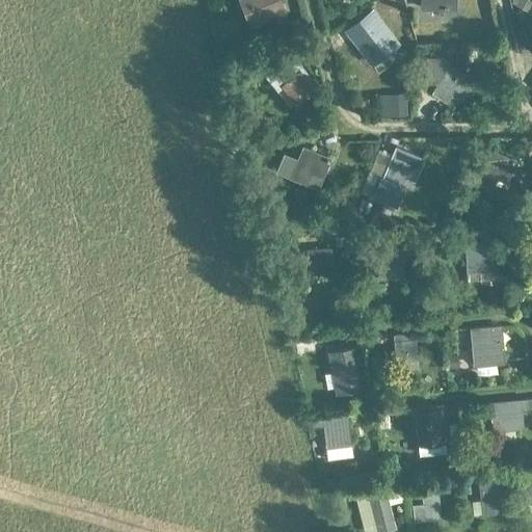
[(239,0),(250,27),(287,11),(282,0),(239,0)]
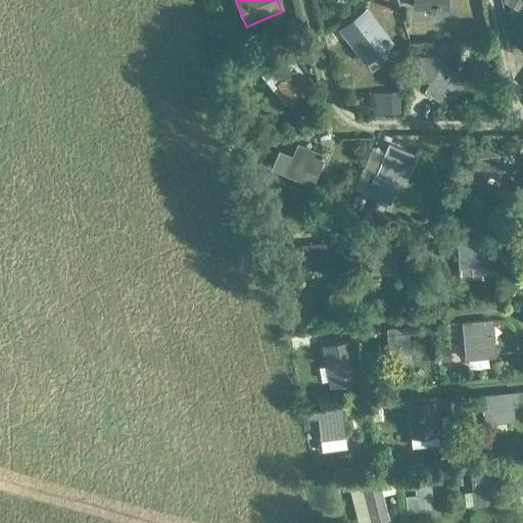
[(382,7),(377,0),(376,0),(369,5),(375,14),(383,8),(382,7)]
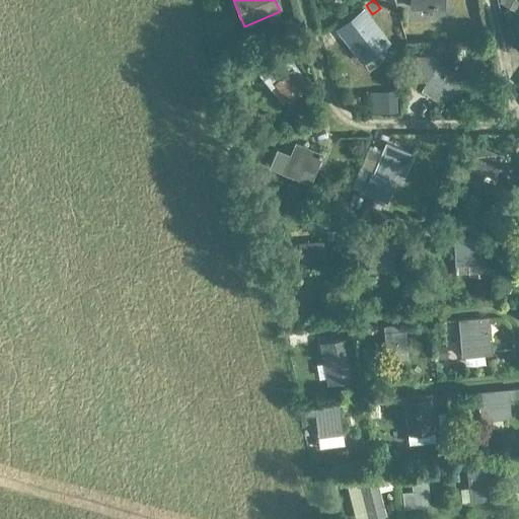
[(518,0),(498,0),(504,3),(503,5),(514,11),(518,1),(518,0)]
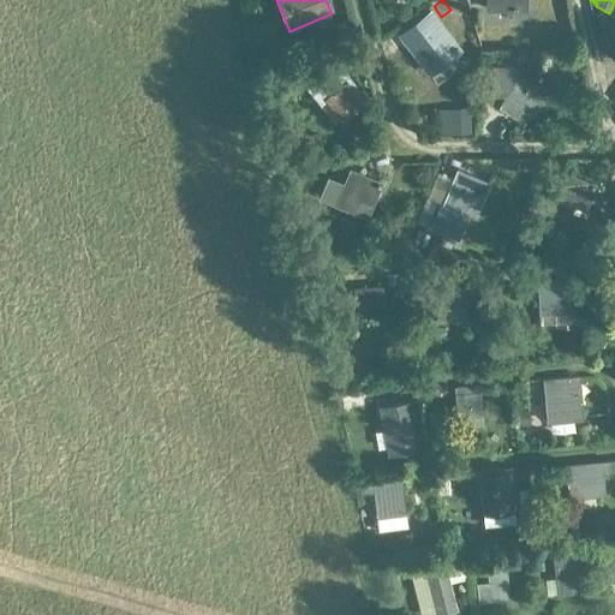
[(405,18),(390,30),(399,41),(413,28),(405,18)]
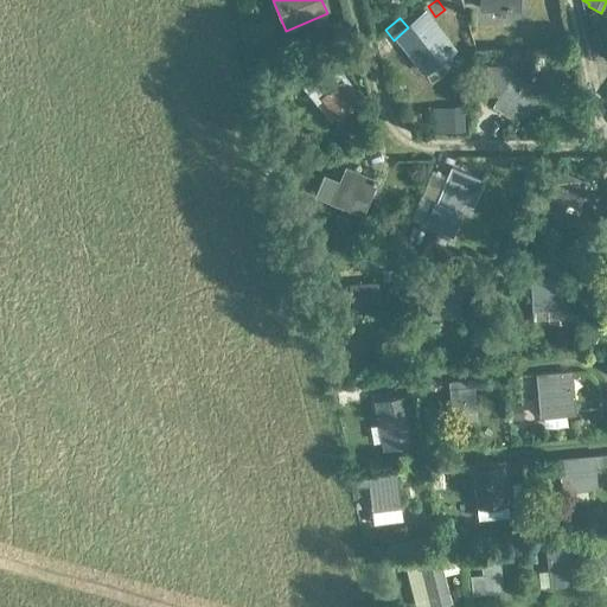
[(432,23),(403,44),(416,63),(432,51),(438,59),(451,49),(432,23)]
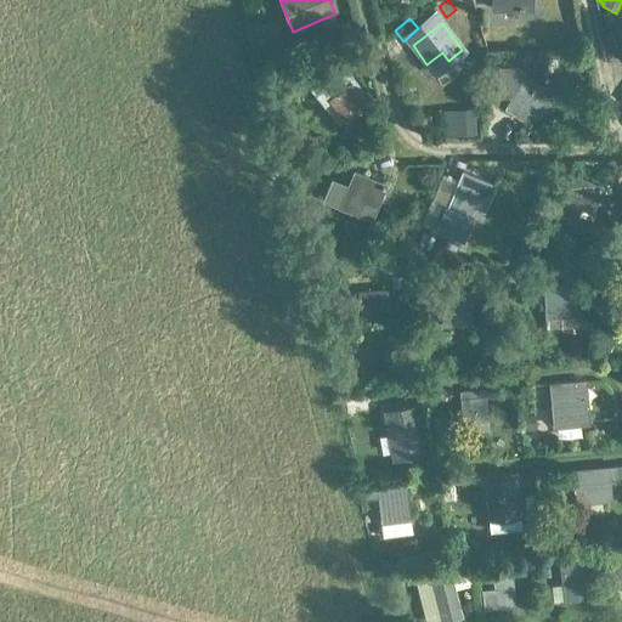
[(316,55),(305,62),(311,71),(321,62),(316,55)]
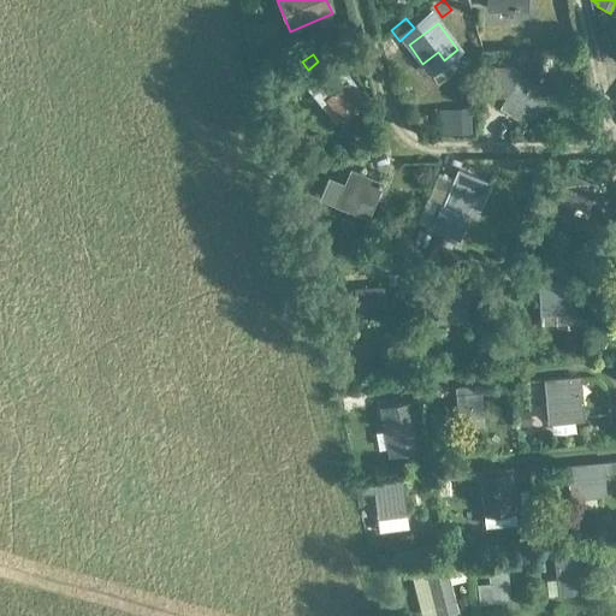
[(368,101),(359,89),(337,63),(307,87),(321,102),(326,99),(343,120),(368,101)]
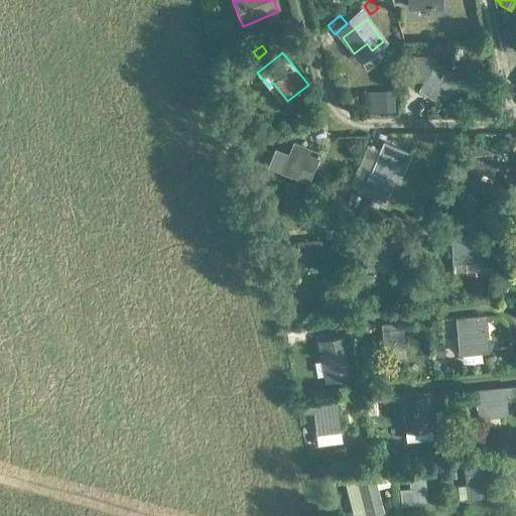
[(439,92),(443,85),(453,91),(461,78),(436,63),(436,62),(426,55),(413,55),(413,81),(425,82),(419,90),(435,100),(439,92)]
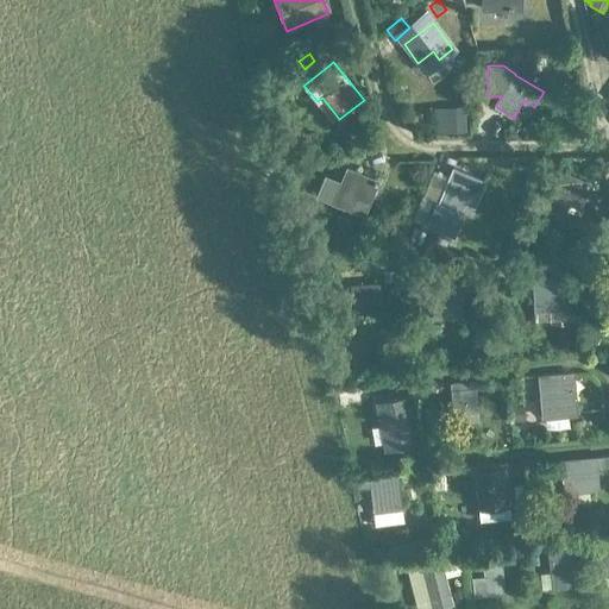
[(437,132),(466,130),(465,107),(434,110),(437,132)]
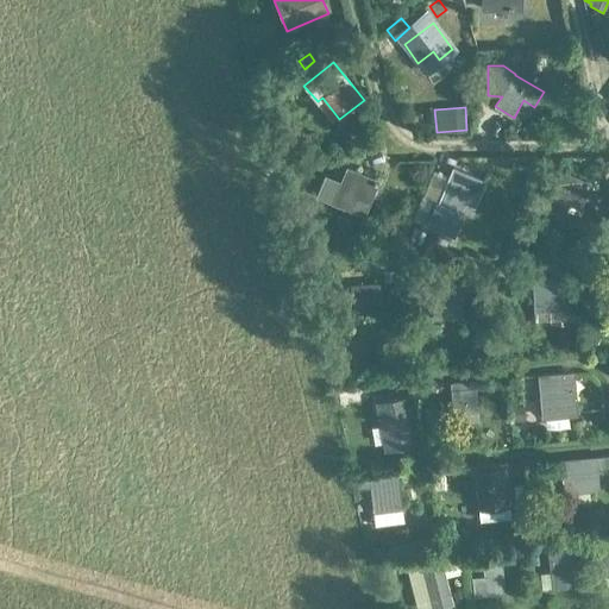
[(380,179),(346,167),(340,182),(324,176),(315,198),(365,217),(380,179)]
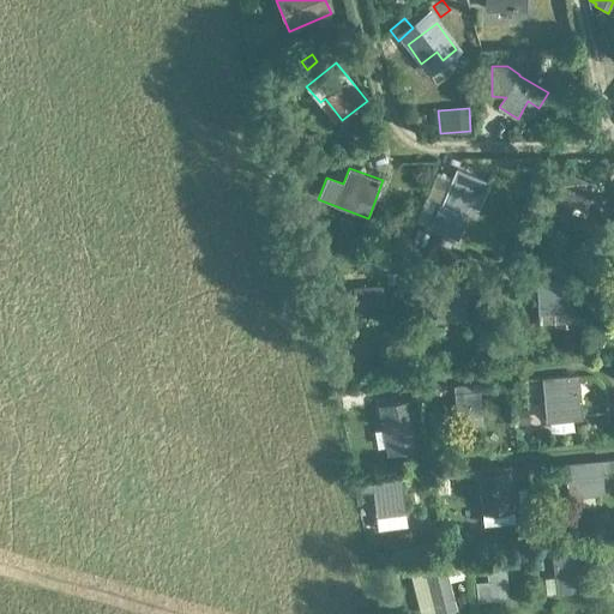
[(457,170),(441,205),(440,204),(432,227),(458,239),(467,216),(462,214),(467,204),(470,196),(481,199),(488,184),(457,170)]
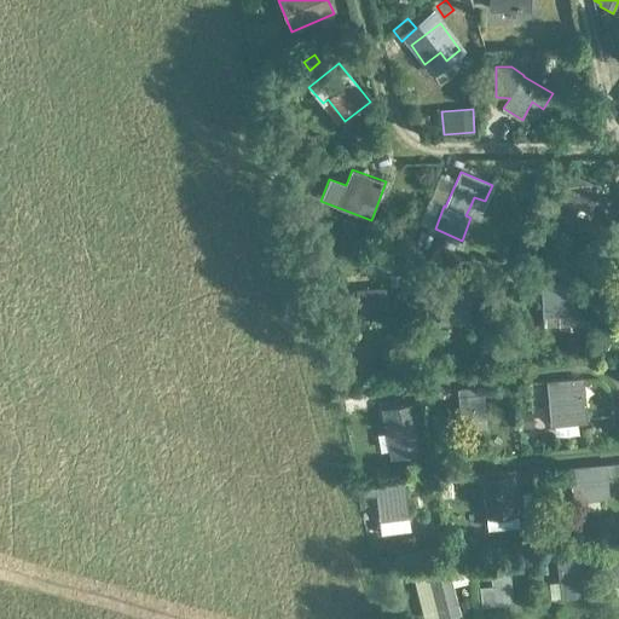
[(567,174),(553,209),(572,218),(580,197),(591,203),(599,187),(567,174)]
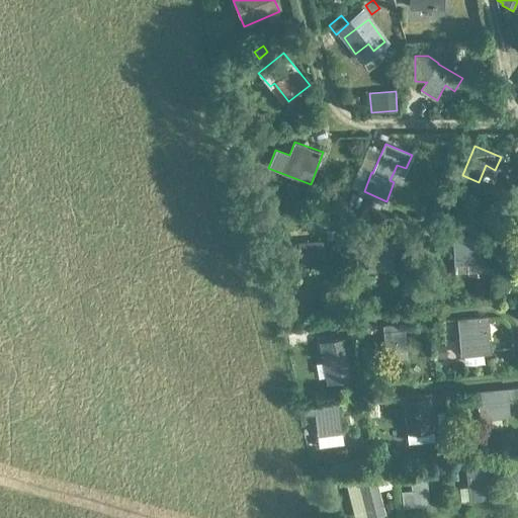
[(363,197),(353,193),(349,203),(359,207),(363,197)]
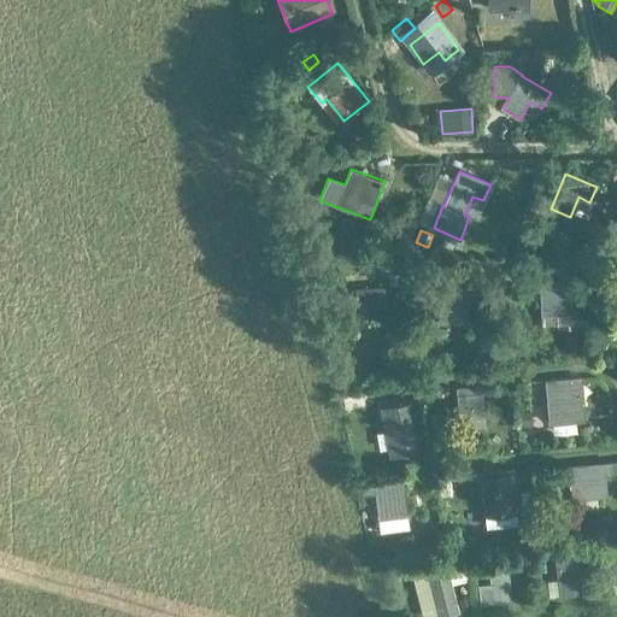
[(404,285),(403,275),(389,275),(389,286),(404,285)]
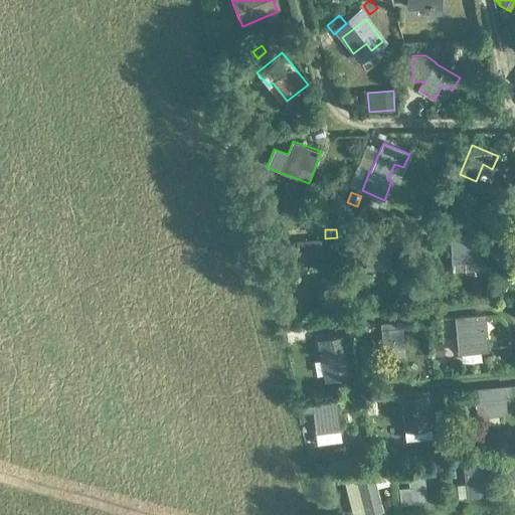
[(477,235),(451,237),(452,264),(479,263),(477,235)]
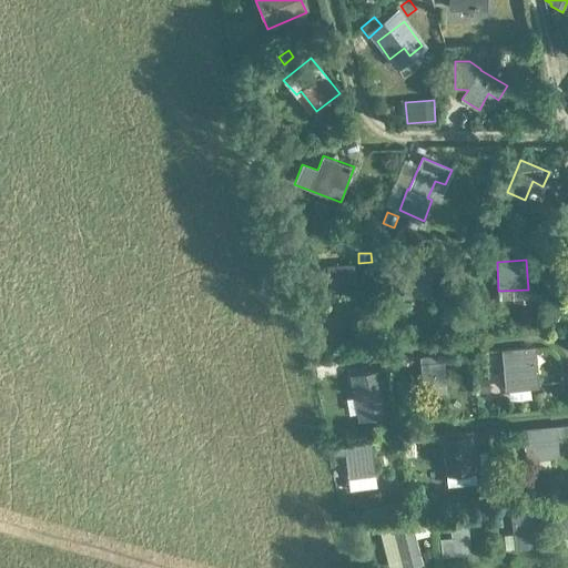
[(327,279),(310,280),(311,303),(335,301),(334,293),(356,293),(354,264),(327,266),(327,279)]
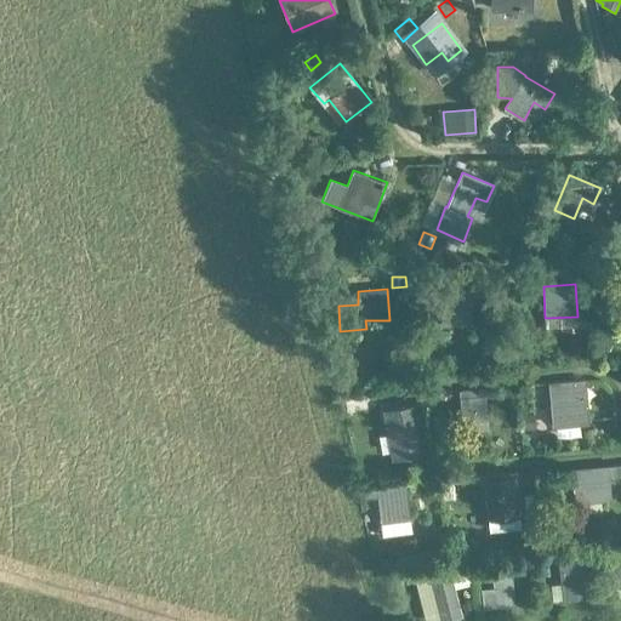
[(471,289),(438,290),(440,326),(472,325),(471,289)]
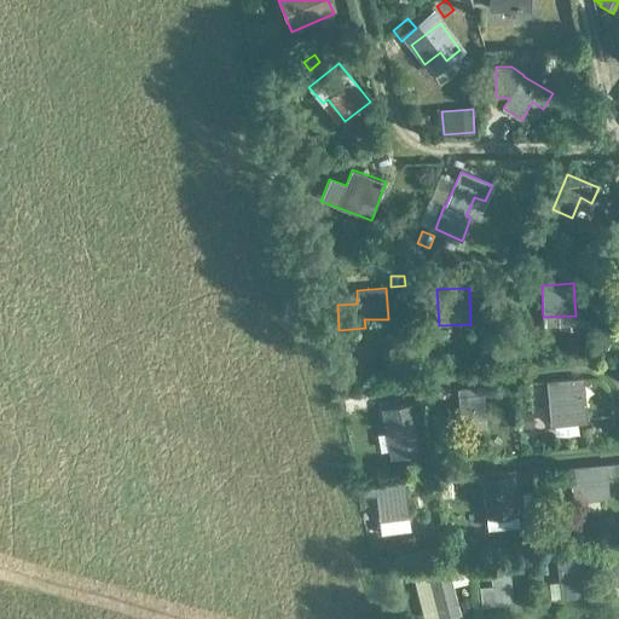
[(519,354),(548,348),(543,325),(514,331),(519,354)]
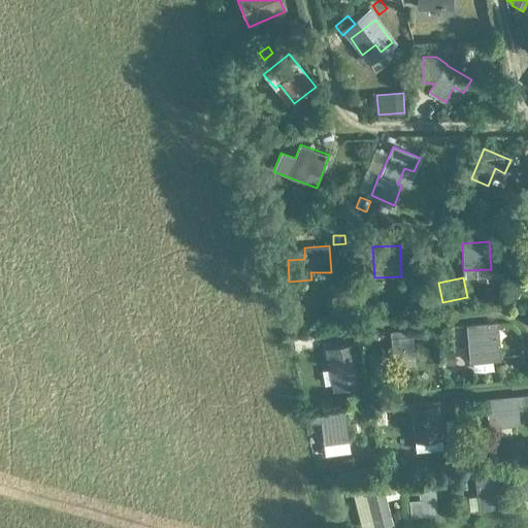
[(500,350),(498,323),(466,326),(469,353),(470,364),(501,361),(500,350)]
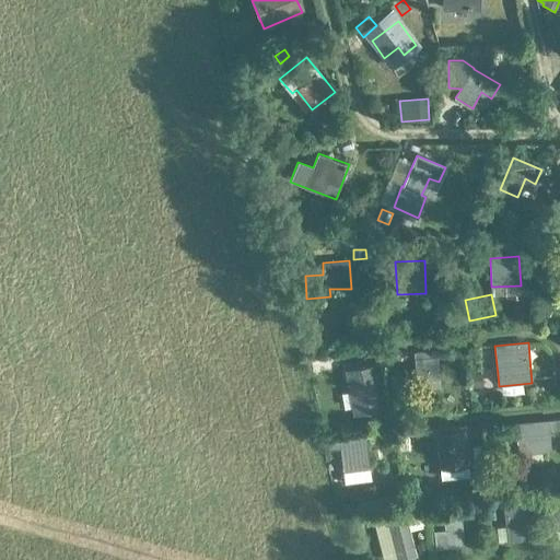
[(416,365),(405,366),(406,377),(417,376),(417,382),(418,387),(441,386),(441,380),(439,358),(433,358),(433,351),(413,353),(416,365)]
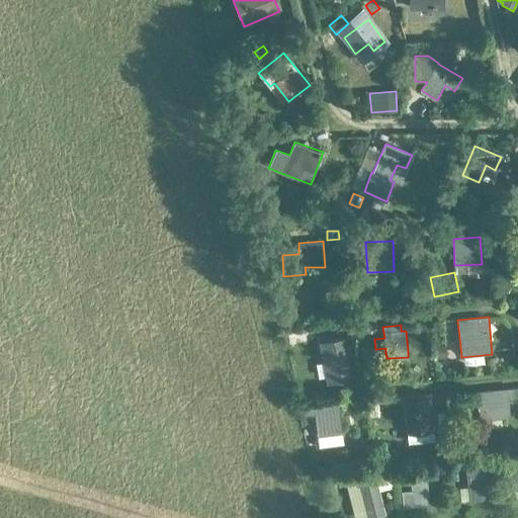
[(347,339),(321,344),(328,382),(354,377),(347,339)]
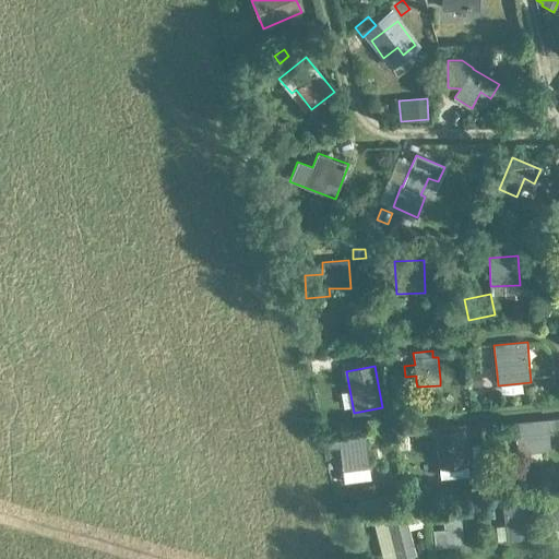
[(482,371),(472,372),(472,387),(483,385),(482,371)]
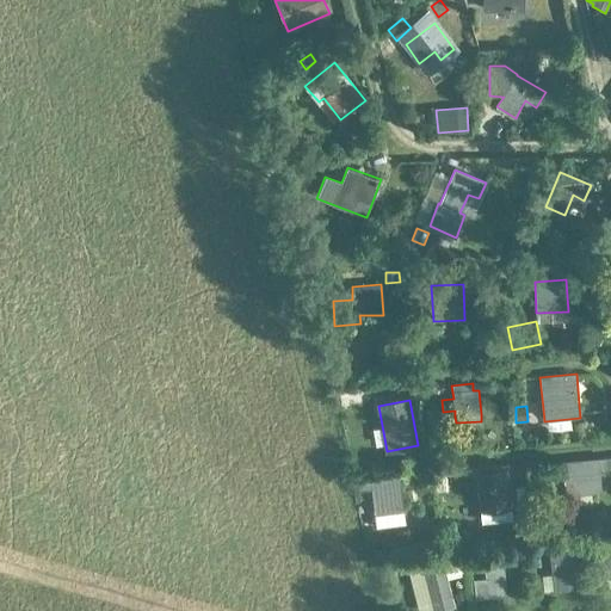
[(610,456),(562,462),(566,494),(603,492),(600,469),(610,468),(610,456)]
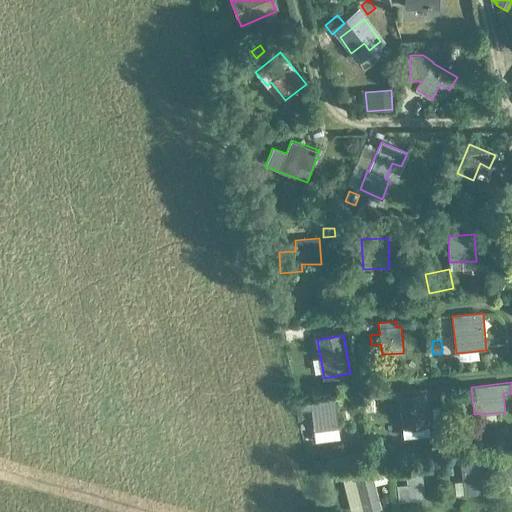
[(399,395),(402,429),(429,426),(426,393),(399,395)]
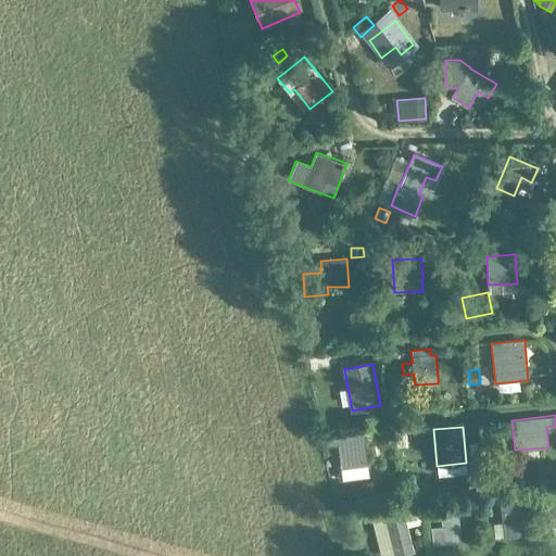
[(325,437),(326,447),(339,445),(341,468),(342,481),(369,478),(368,465),(364,431),(325,437)]
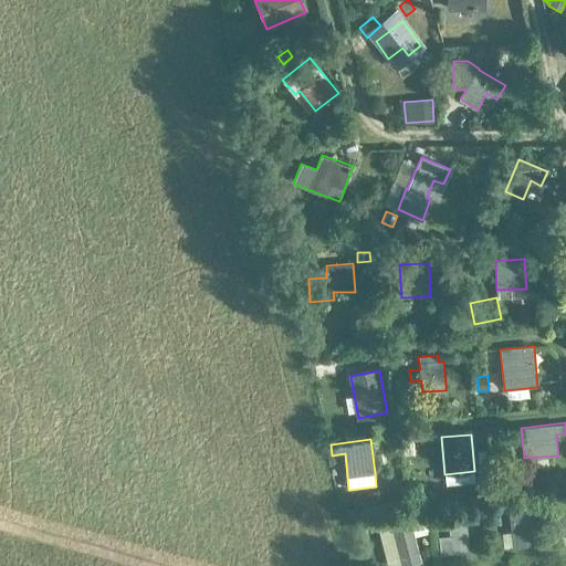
[(491,494),(488,469),(479,470),(482,495),(491,494)]
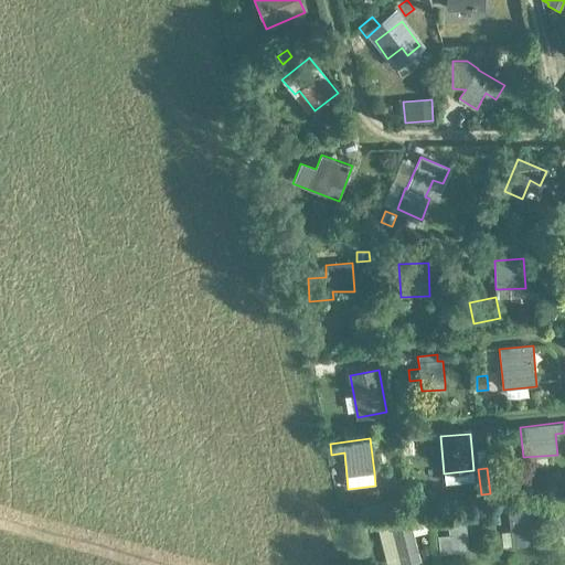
[(529,505),(515,507),(508,508),(510,520),(512,547),(534,545),(531,518),(529,505)]
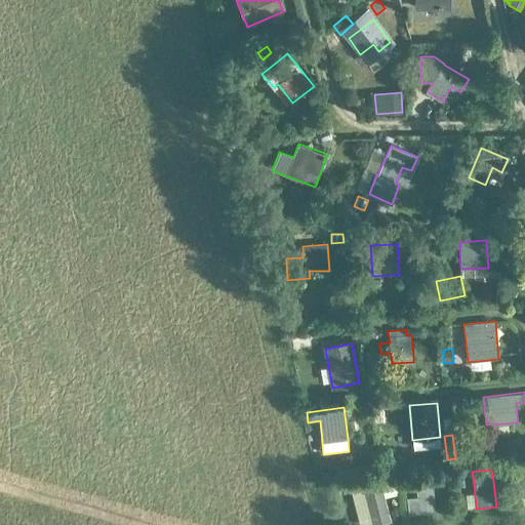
[(524,473),(515,475),(519,498),(524,497),(524,473)]
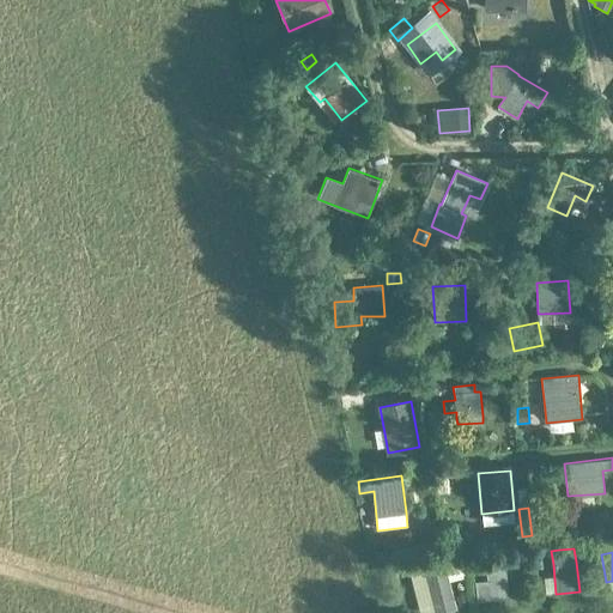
[(448,558),(449,569),(465,566),(463,557),(448,558)]
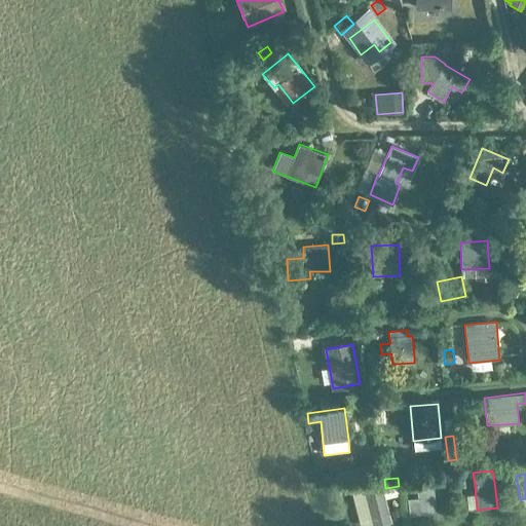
[(364,484),(373,525),(374,525),(391,522),(386,499),(381,481),(364,484)]
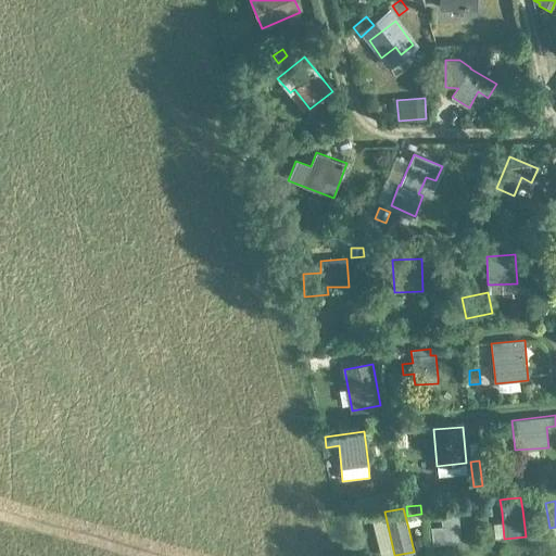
[(442,530),(433,531),(434,545),(462,543),(458,509),(440,512),(442,530)]
